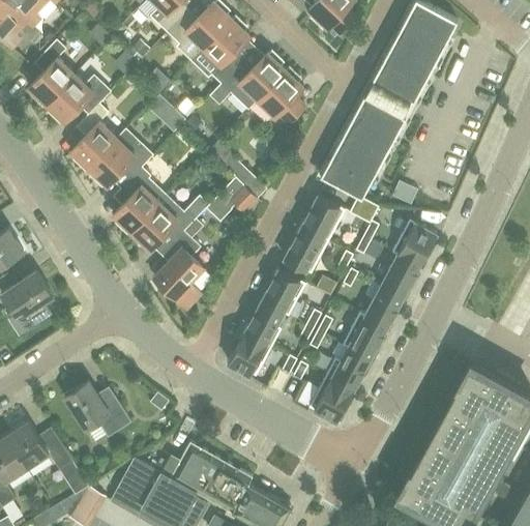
[(3,0),(0,0),(0,37),(12,50),(21,41),(16,34),(26,23),(32,29),(33,28),(3,0)]
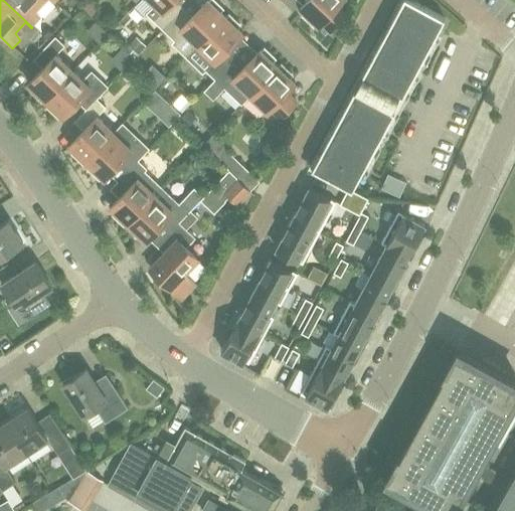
[(35,12),(46,0),(3,0),(32,27),(40,19),(35,12)]
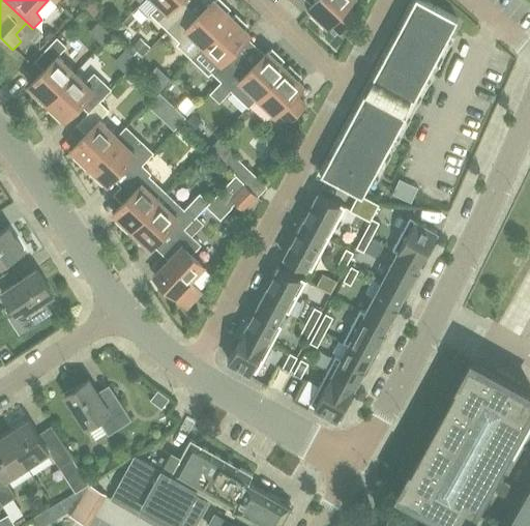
[(167,33),(185,13),(177,5),(181,0),(151,0),(159,7),(150,17),(167,33)]
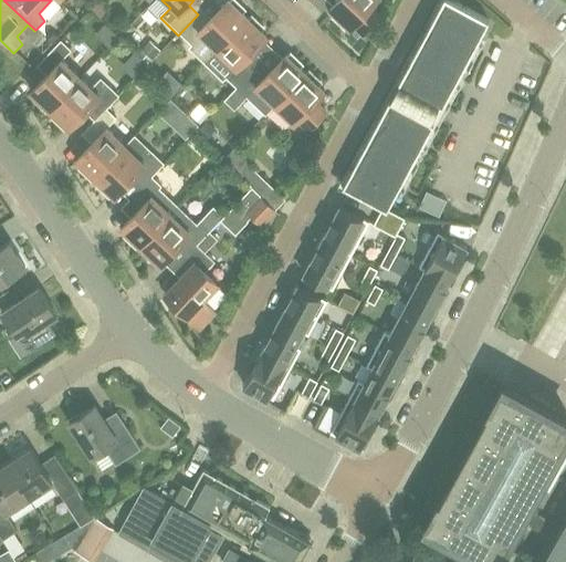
[(341,0),(329,12),(335,18),(332,20),(345,32),(347,30),(349,31),(353,28),(363,39),(380,20),(369,10),(378,0),(341,0)]
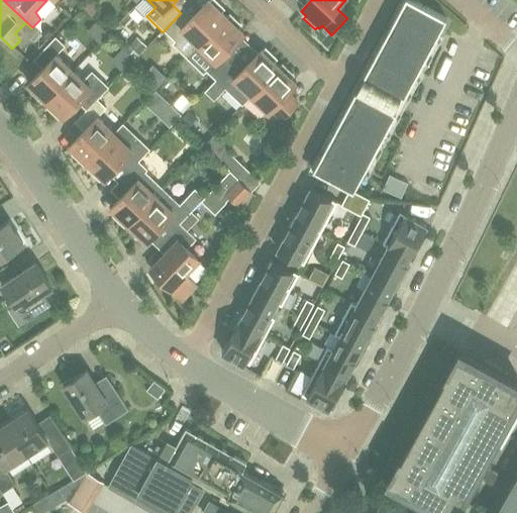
[(405,0),(313,172),(353,194),(396,115),(393,113),(394,110),(401,114),(404,108),(406,104),(399,101),(401,98),(404,100),(446,21),(423,8),(407,0),(405,0)]
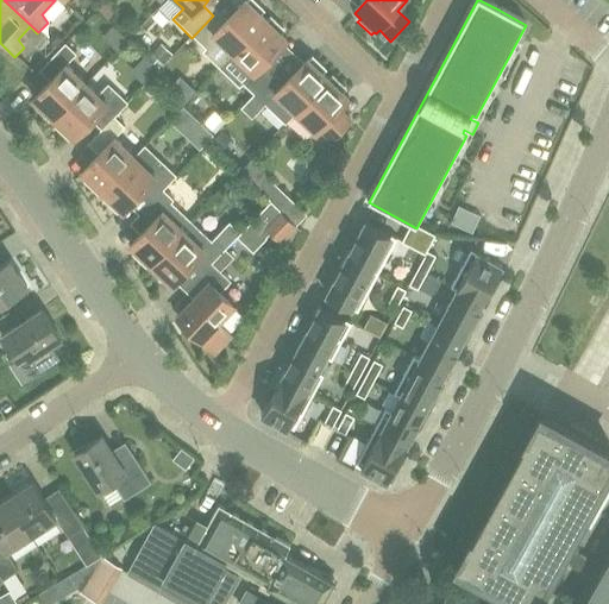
[(230,61),(233,57),(267,23),(262,18),(264,14),(251,1),(248,5),(246,2),(224,26),(213,16),(192,38),(208,54),(205,57),(220,71),(230,61)]
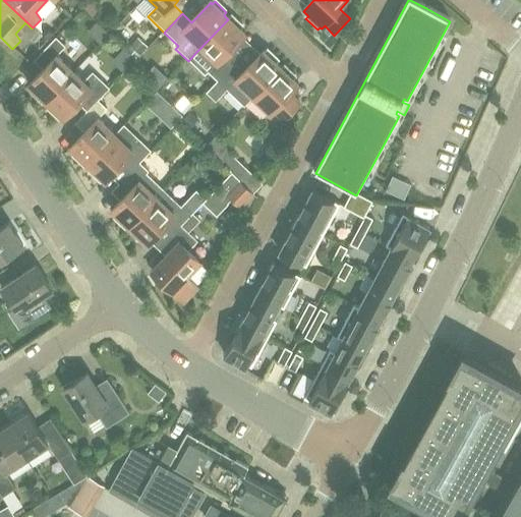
[(218,83),(236,64),(227,56),(245,36),(240,32),(243,29),(232,17),(229,20),(228,19),(199,49),(196,52),(214,69),(209,74),(218,83)]
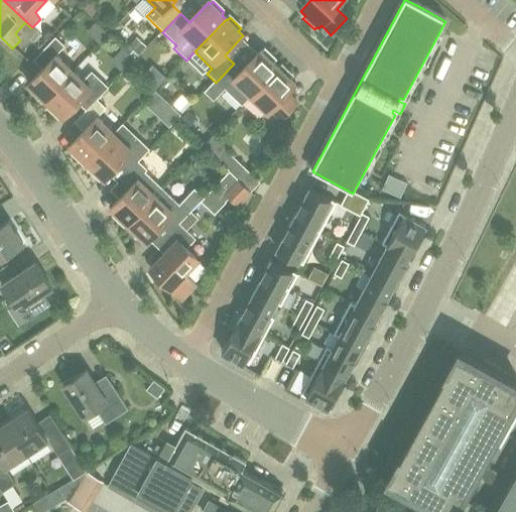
[(45,42),(53,34),(48,30),(45,30),(40,36),(45,42)]
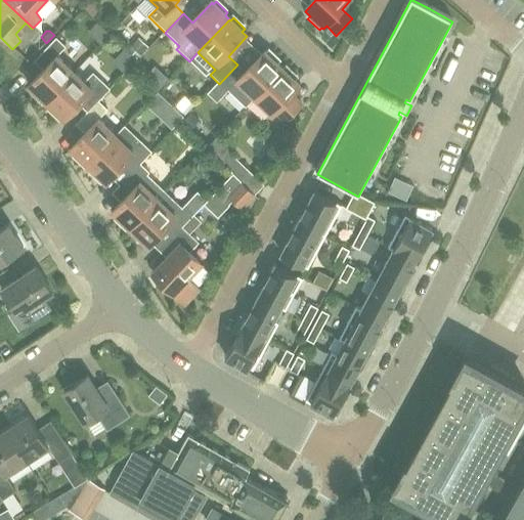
[(46,104),(75,75),(56,58),(66,49),(56,40),(38,59),(47,69),(28,88),(33,93),(31,95),(42,106),(45,103),(46,104)]
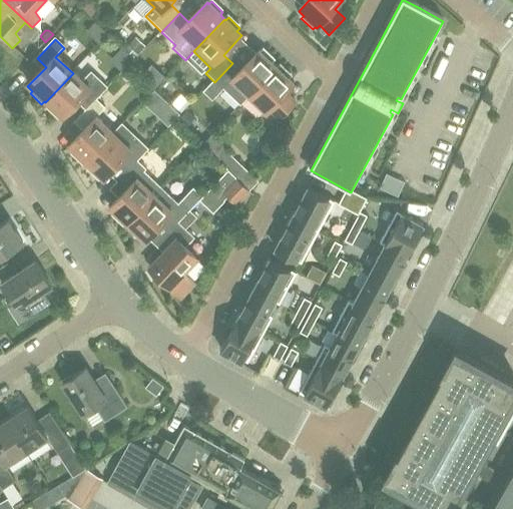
[(141,53),(145,48),(135,40),(127,49),(124,52),(135,60),(141,53)]
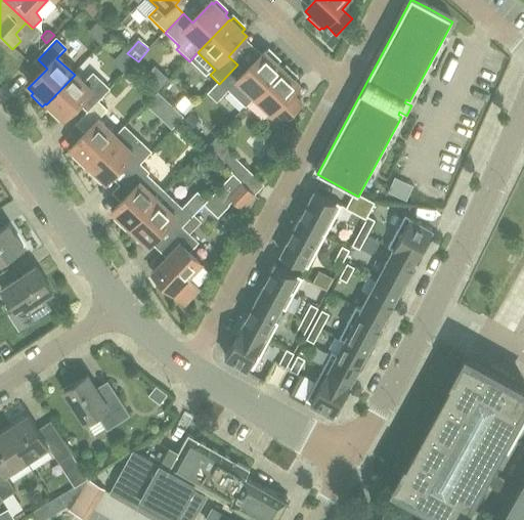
[(246,73),(237,65),(219,84),(246,110),(255,100),(254,99),(282,70),(278,66),(280,63),(269,52),(266,54),(265,53),(246,73)]
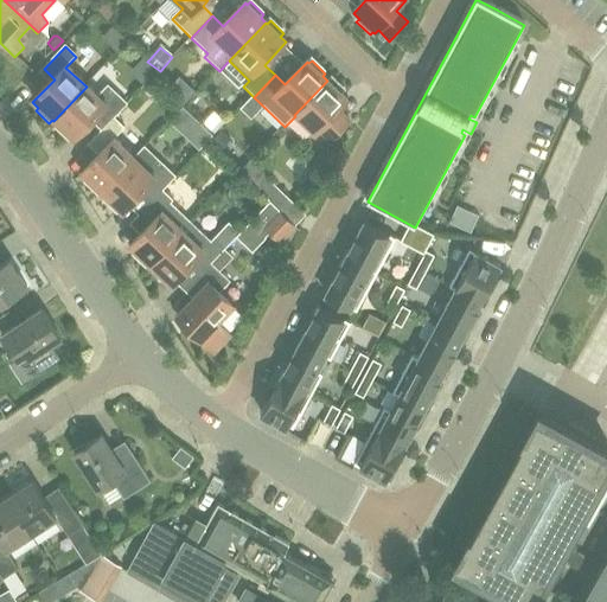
[(294,115),(295,116),(315,135),(318,132),(331,143),(344,132),(331,119),(347,101),(342,95),(345,93),(332,79),(328,82),(327,81),(294,115)]
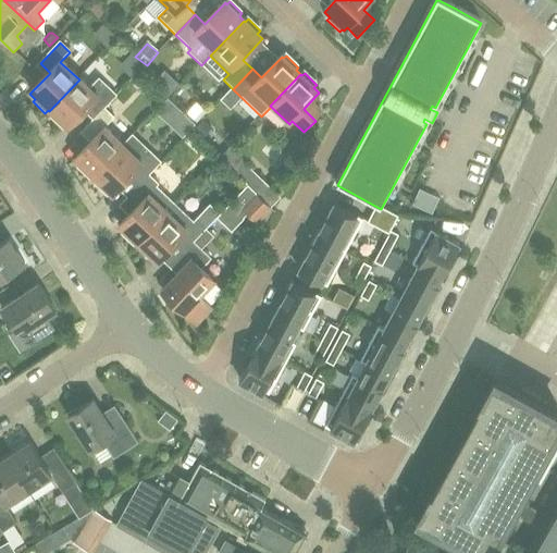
[(97,118),(104,110),(116,97),(99,80),(89,89),(79,80),(49,111),(53,117),(51,119),(63,131),(65,127),(67,130),(88,108),(97,118)]
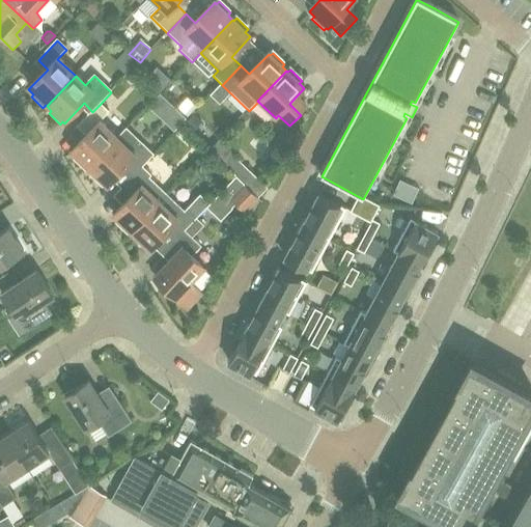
[(187,100),(177,109),(187,118),(196,109),(187,100)]
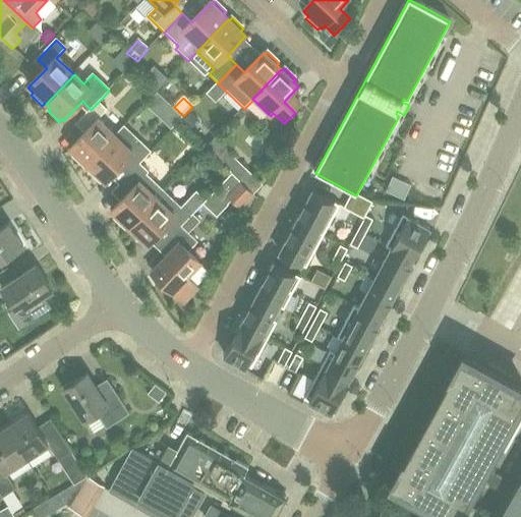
[(88,167),(115,137),(98,121),(107,111),(98,103),(91,110),(79,121),(89,130),(69,150),(74,155),(72,158),(83,169),(87,166),(88,167)]
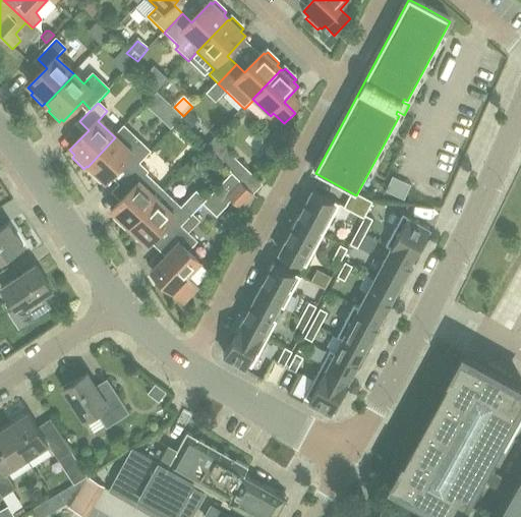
[(198,122),(190,114),(185,118),(184,119),(180,123),(182,126),(188,132),(198,122)]
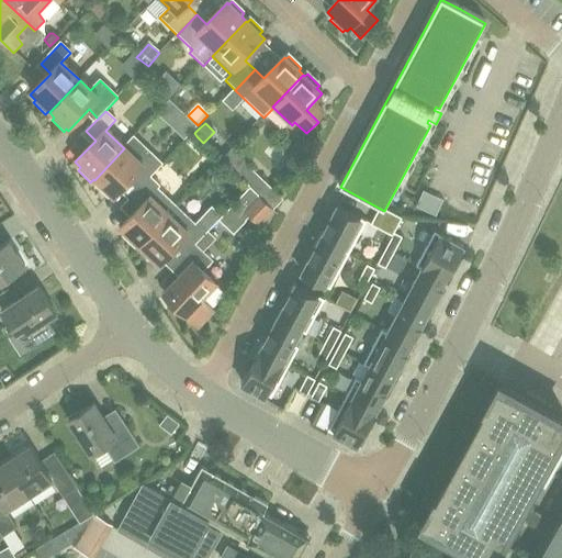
[(134,138),(124,148),(94,180),(99,185),(97,188),(109,199),(111,197),(113,198),(133,177),(143,186),(150,178),(163,166),(134,138)]
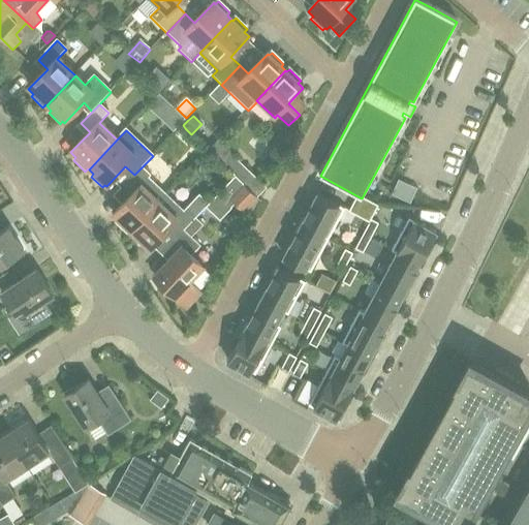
[(243,185),(252,176),(232,157),(224,166),(236,178),(243,185)]
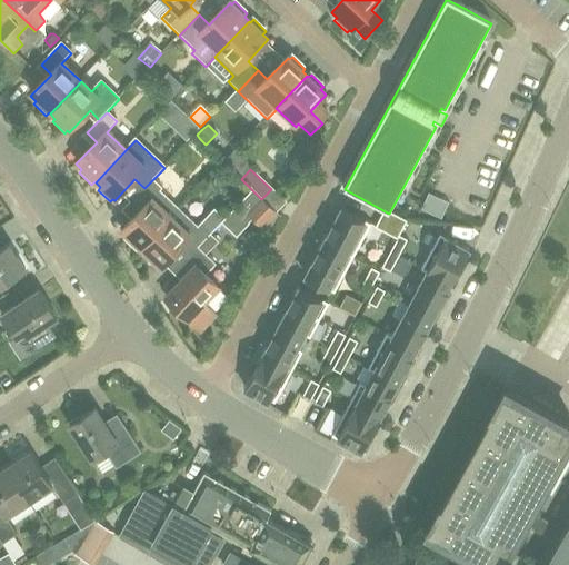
[(141,250),(179,210),(160,192),(162,190),(152,180),(145,188),(126,208),(136,217),(121,233),(127,238),(125,240),(137,253),(140,249),(141,250)]
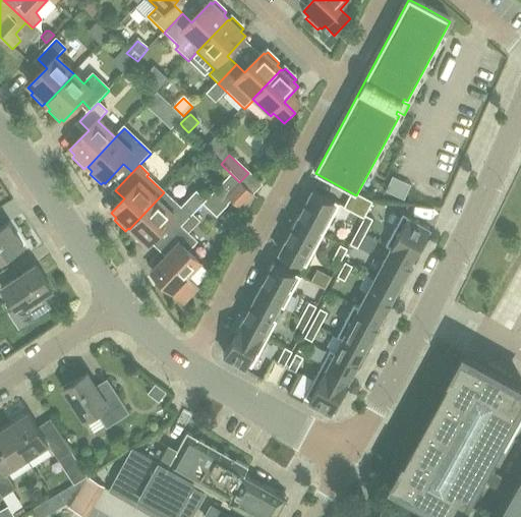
[(224,203),(228,197),(240,210),(253,195),(239,182),(232,175),(203,205),(217,218),(228,207),(224,203)]
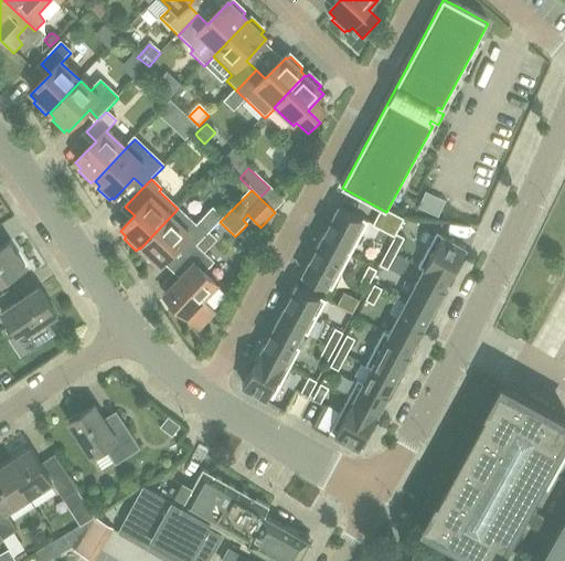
[(189,255),(196,247),(209,234),(199,224),(196,228),(178,209),(140,249),(145,254),(142,256),(155,268),(157,265),(159,267),(179,246),(189,255)]
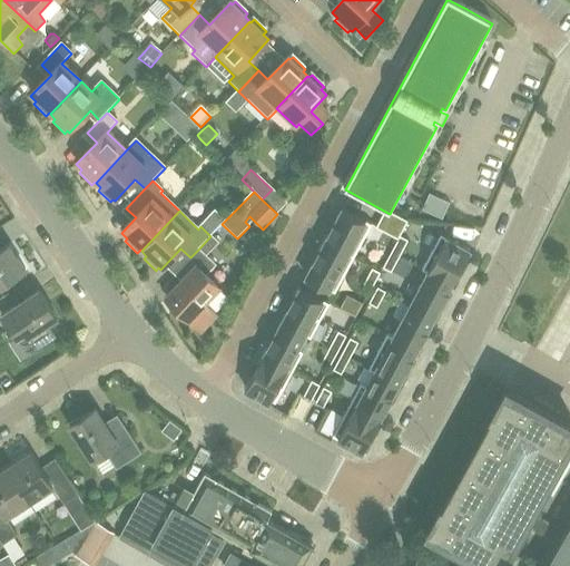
[(342,211),(324,245),(353,261),(372,226),(342,211)]
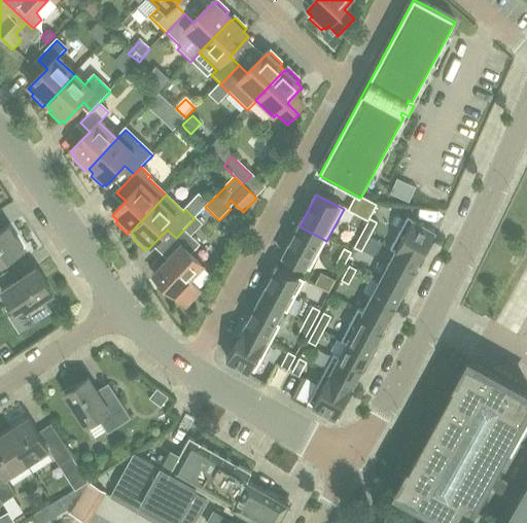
[(356,196),(347,211),(367,222),(376,206),(365,201),(356,196)]
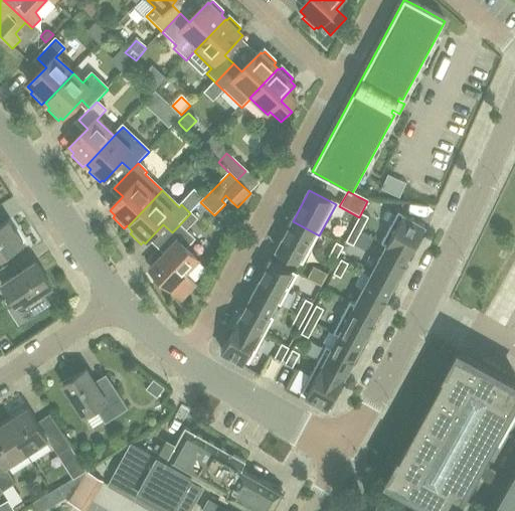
[(408,259),(424,228),(397,213),(381,245),(385,247),(386,246),(408,259)]
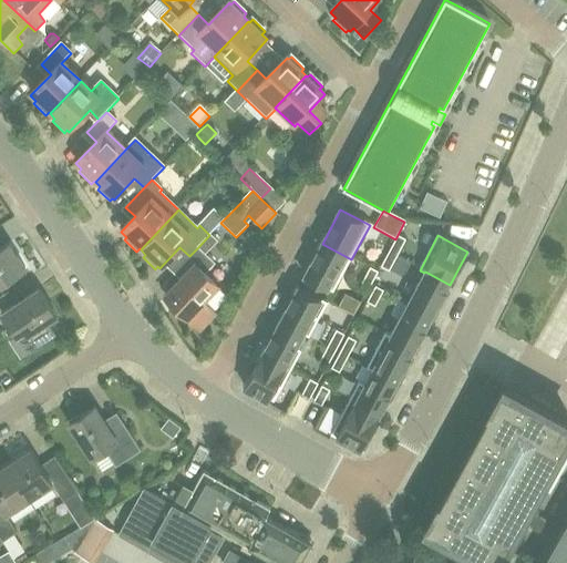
[(398,237),(390,253),(398,257),(405,242),(398,237)]
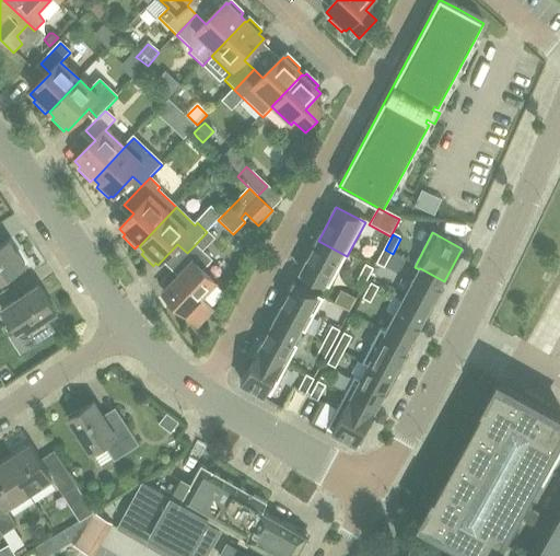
[(329,290),(347,256),(318,241),(300,275),(329,290)]
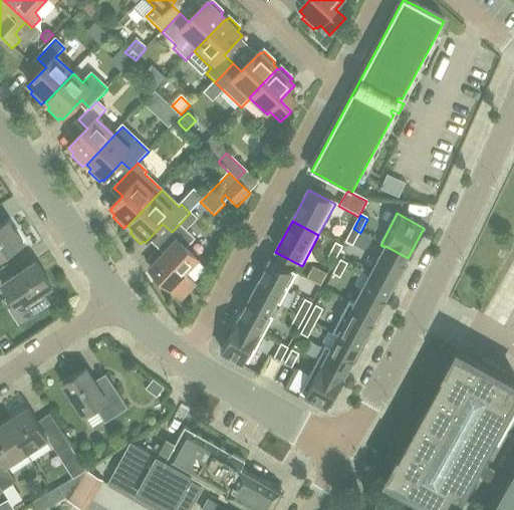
[(0,259),(23,245),(8,223),(0,228),(0,259)]
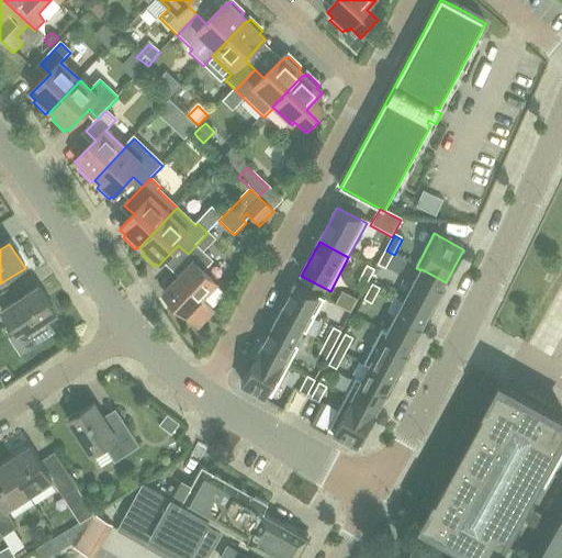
[(188,254),(175,267),(184,276),(165,297),(170,302),(168,305),(180,316),(182,314),(197,327),(212,312),(200,300),(215,283),(203,274),(213,263),(195,246),(188,254)]
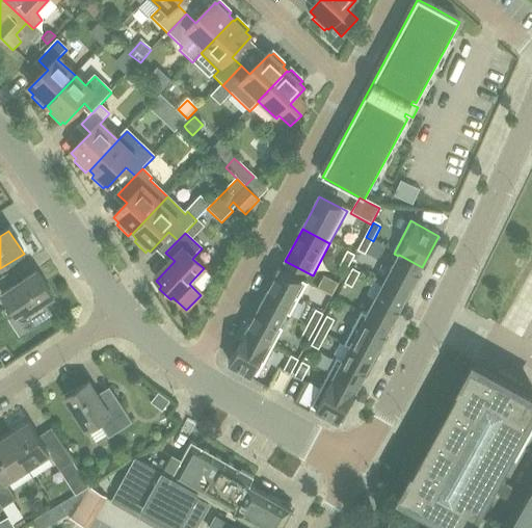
[(365,256),(373,241),(366,237),(357,252),(365,256)]
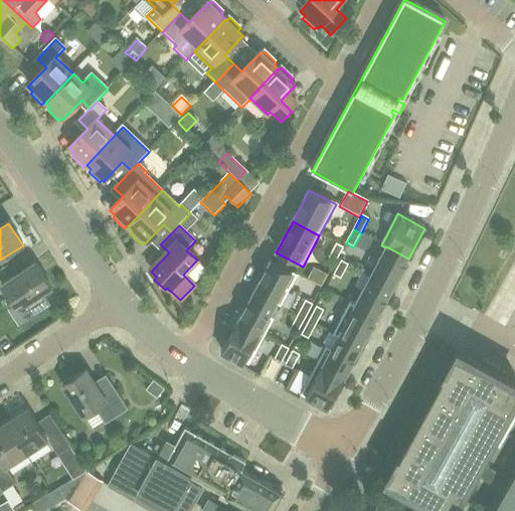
[(343,248),(336,244),(328,260),(336,263),(343,248)]
